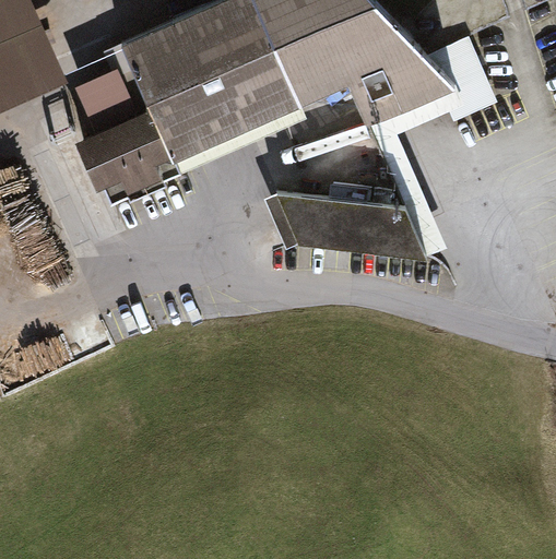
[(31,0),(0,0),(0,108),(68,78),(31,0)]
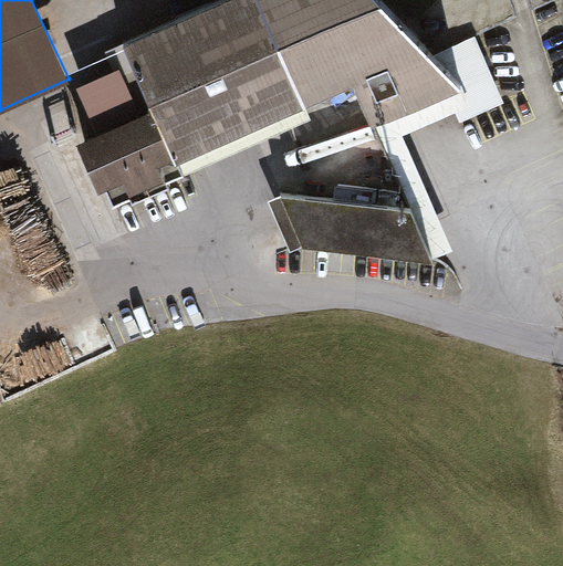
[(381,0),(222,0),(105,52),(114,71),(77,88),(96,135),(77,144),(100,192),(105,190),(112,206),(131,198),(133,202),(167,188),(165,182),(312,119),(306,107),(353,86),(405,208),(414,213),(434,260),(451,251),(400,134),(455,111),(460,124),(504,104),(473,35),(433,53),(381,0)]
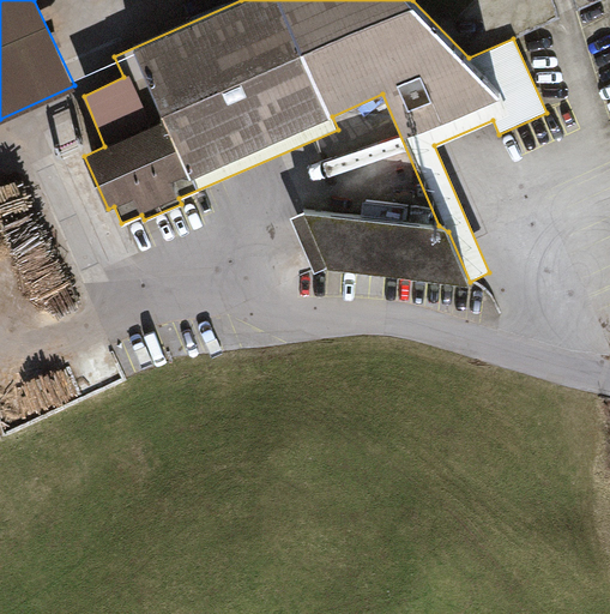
[(470,53),(507,37),(502,25),(465,41),(470,53)]
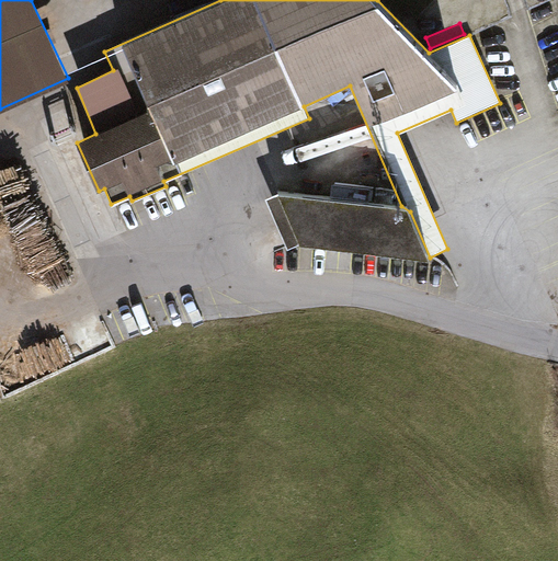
[(58,147),(75,140),(67,122),(49,128),(58,147)]
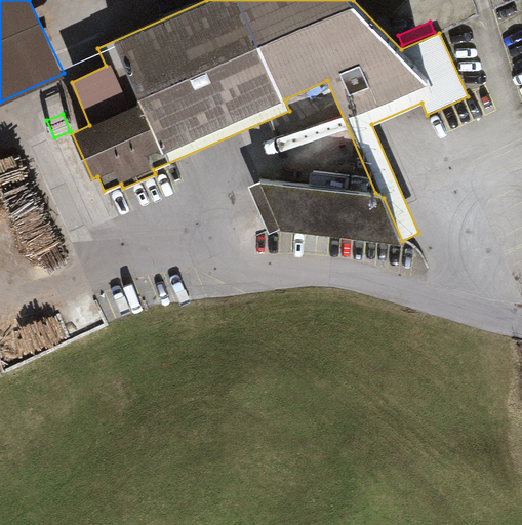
[(56,140),(81,193),(94,187),(70,134),(56,140)]
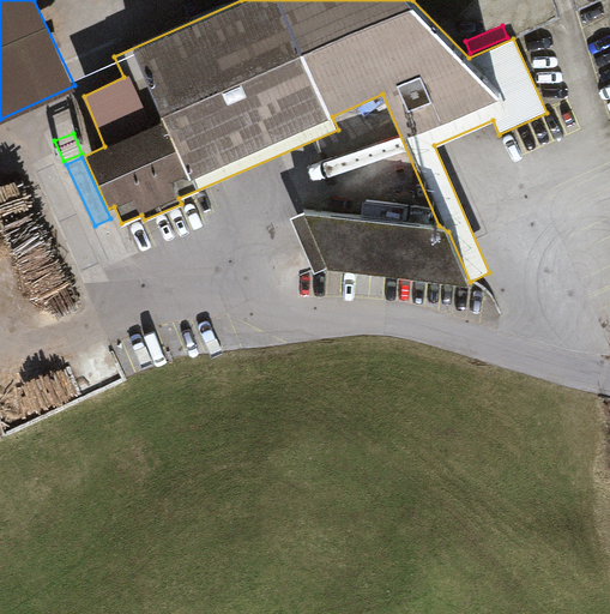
[(439,226),(305,212),(289,218),(313,275),(330,269),(470,282),(448,232),(439,226)]
